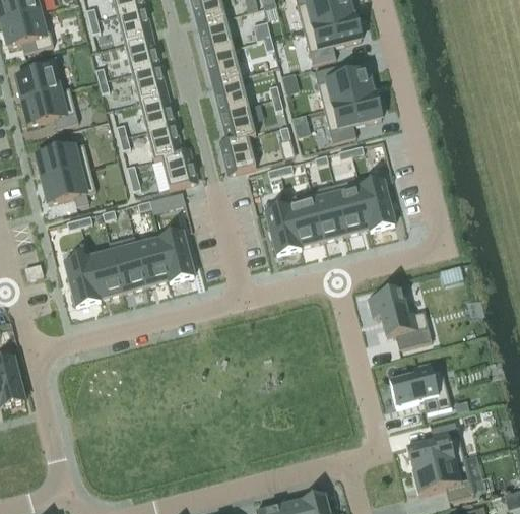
[(0,0),(0,15),(2,21),(45,11),(42,0),(0,0)]
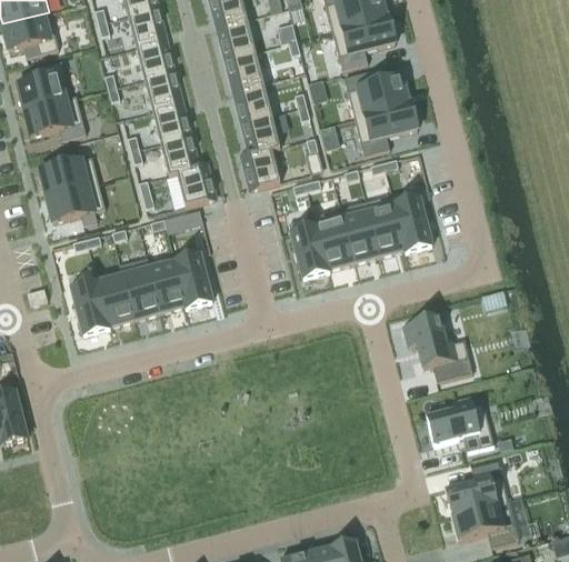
[(123,0),(128,16),(157,8),(155,0),(123,0)]
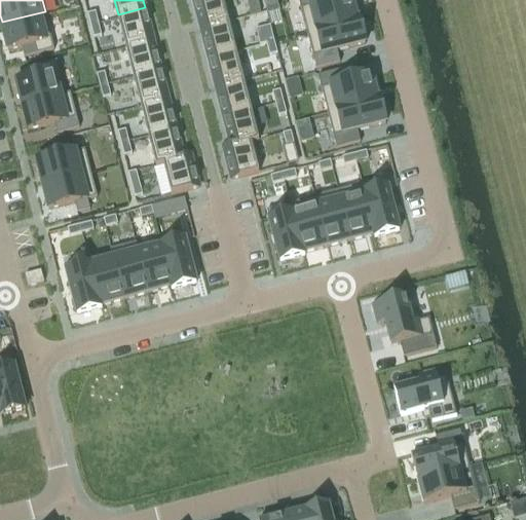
[(194,0),(200,25),(228,17),(224,0),(194,0)]
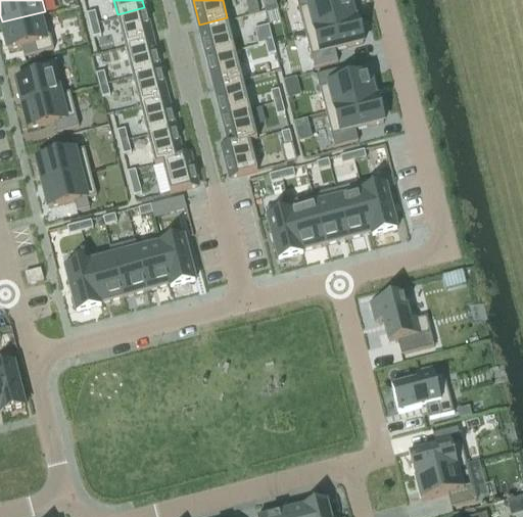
[(297,0),(304,30),(357,15),(357,14),(354,15),(350,0),(297,0)]
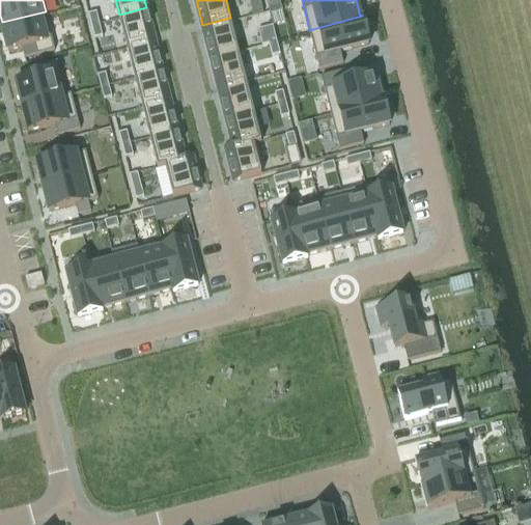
[(96,7),(88,9),(91,22),(100,20),(96,7)]
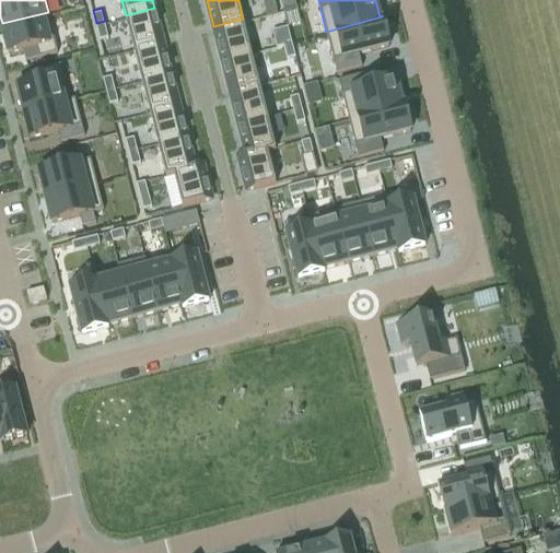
[(154,8),(126,15),(133,47),(163,39),(154,8)]
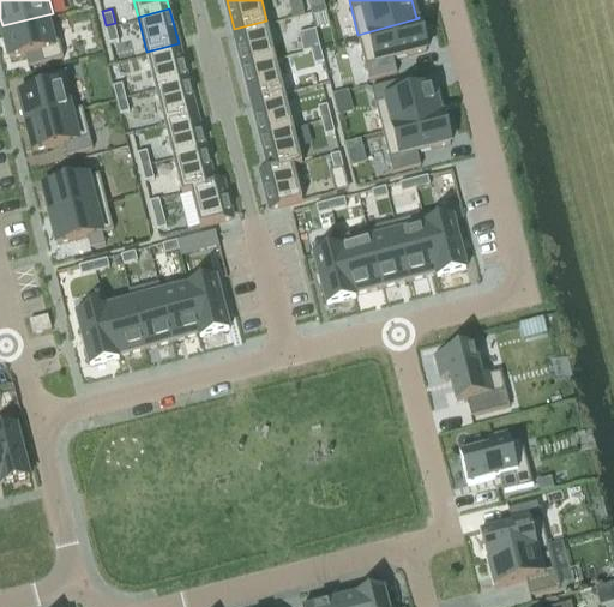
[(53,13),(2,25),(10,54),(25,49),(28,61),(62,53),(53,13)]
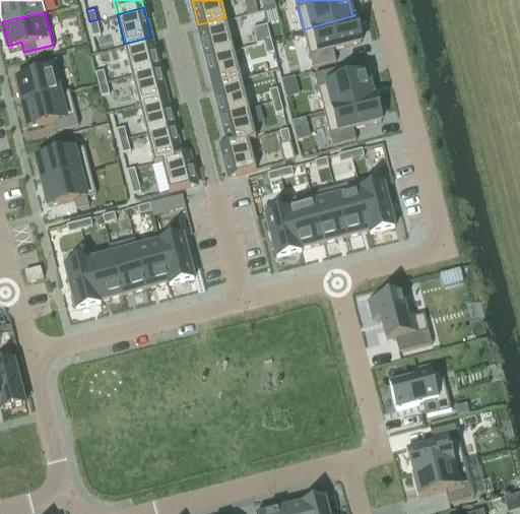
[(354,15),(303,29),(312,64),(336,58),(332,47),(361,39),(354,15)]
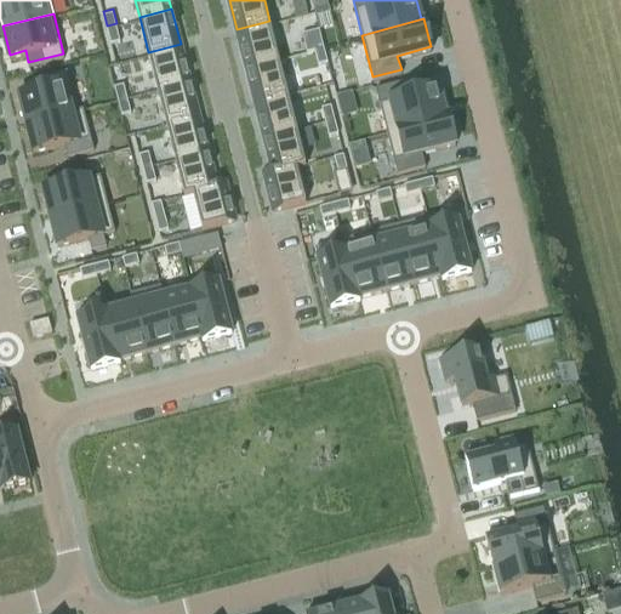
[(269,21),(237,29),(246,64),(278,56),(269,21)]
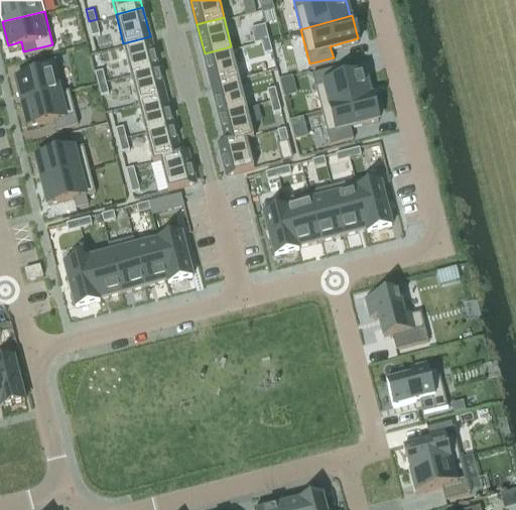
[(97,19),(89,21),(92,32),(99,30),(97,19)]
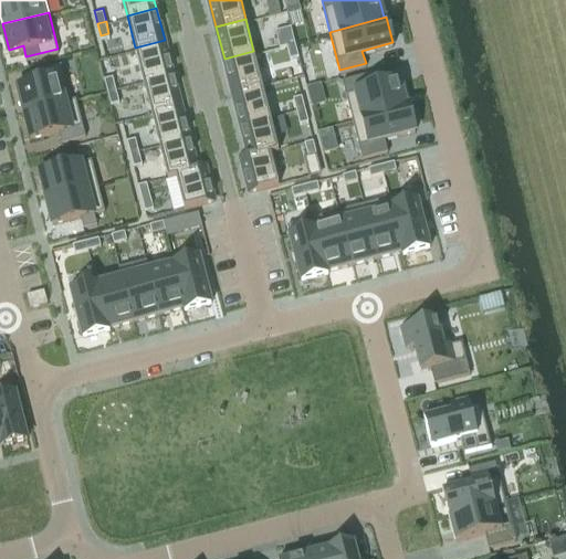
[(291,22),(274,27),(279,44),(286,42),(295,40),(291,22)]
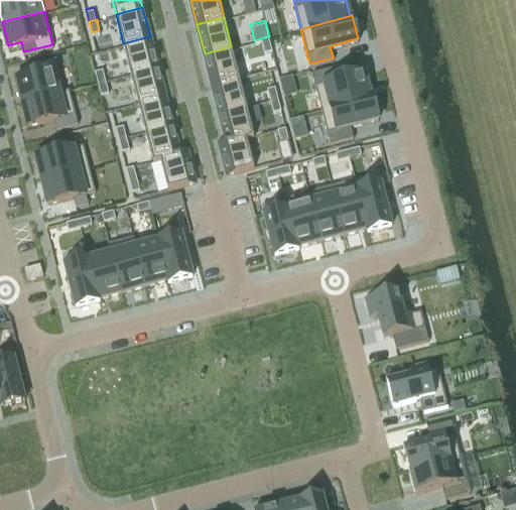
[(150,36),(123,43),(131,72),(157,65),(150,36)]
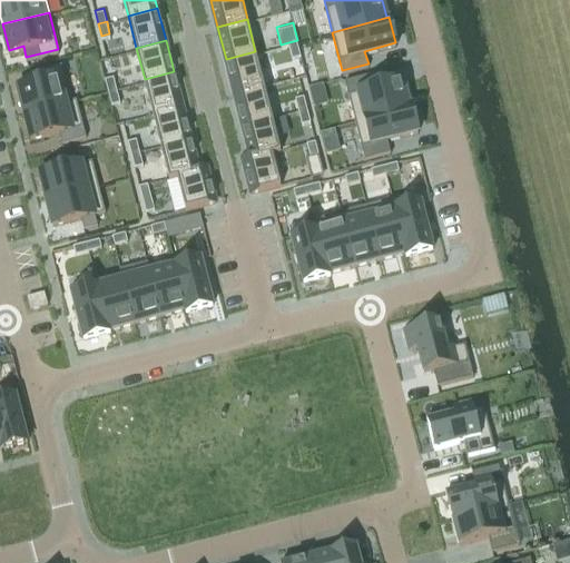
[(297,40),(288,42),(292,56),(301,53),(297,40)]
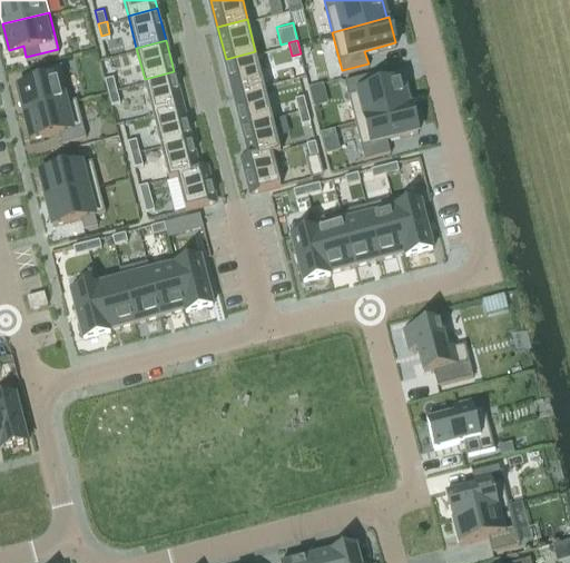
[(255,51),(226,59),(234,90),(264,82),(255,51)]
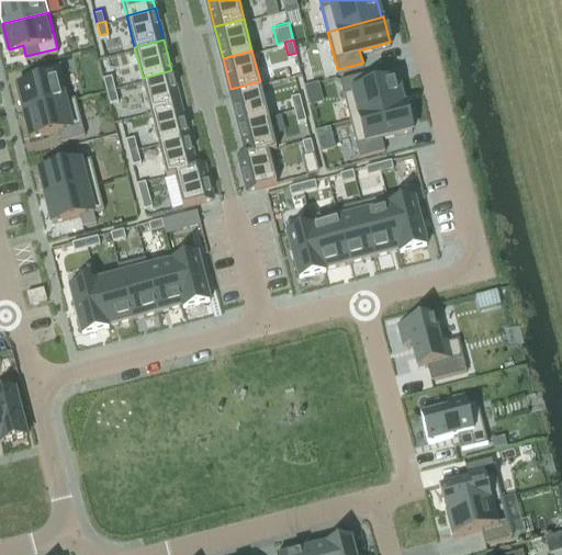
[(32,80),(18,83),(23,108),(69,95),(60,60),(29,69),(32,80)]
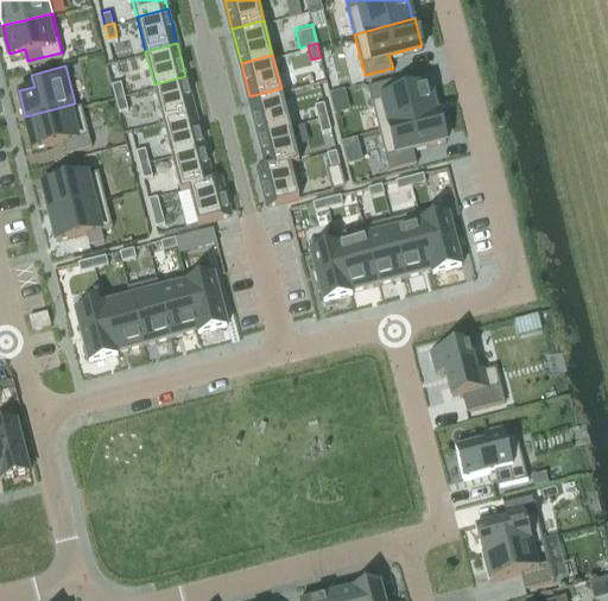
[(185,76),(154,84),(163,119),(195,111),(185,76)]
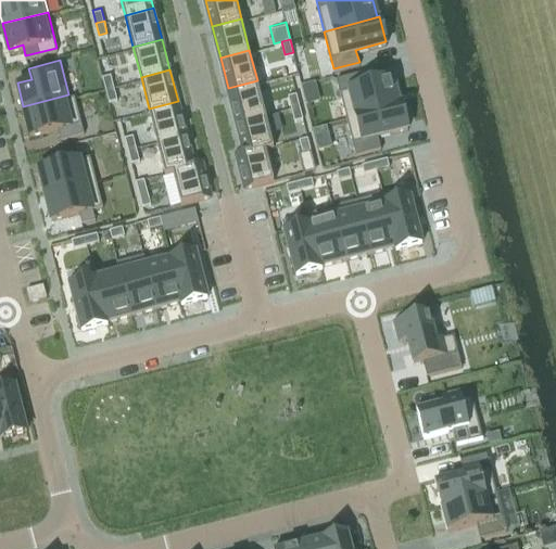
[(361,69),(336,76),(345,115),(401,101),(401,100),(399,101),(392,75),(364,83),(361,69)]
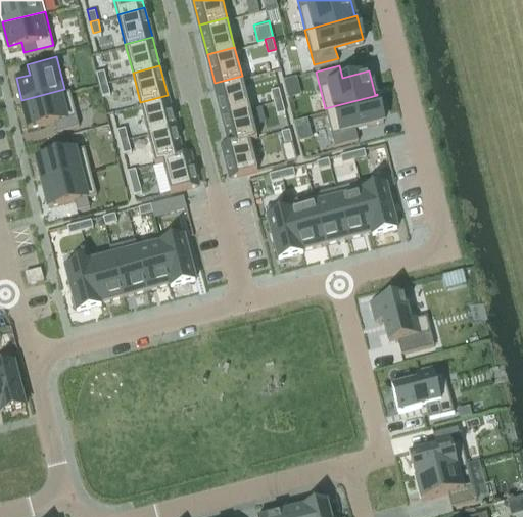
[(104,67),(96,69),(99,82),(107,80),(104,67)]
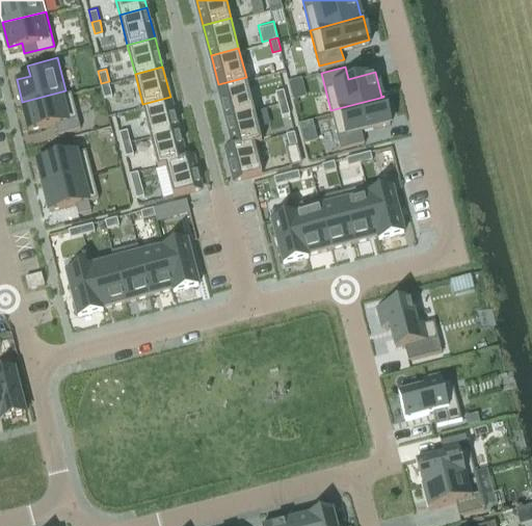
[(246,77),(218,84),(225,114),(254,107),(246,77)]
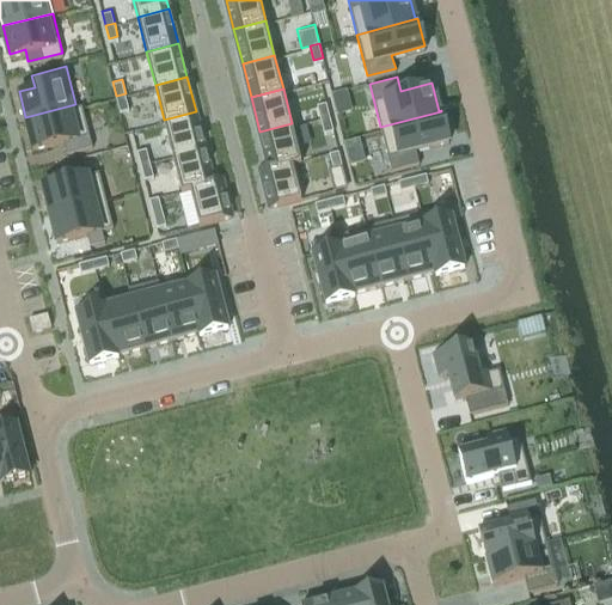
[(126,93),(116,96),(120,109),(129,107),(126,93)]
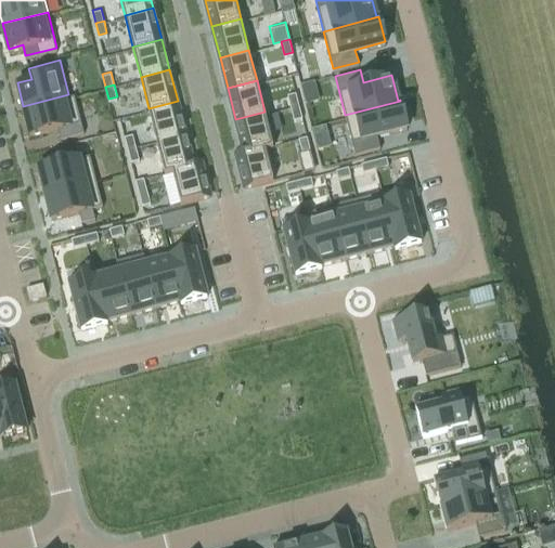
[(296,90),(287,92),(291,105),(298,103),(296,90)]
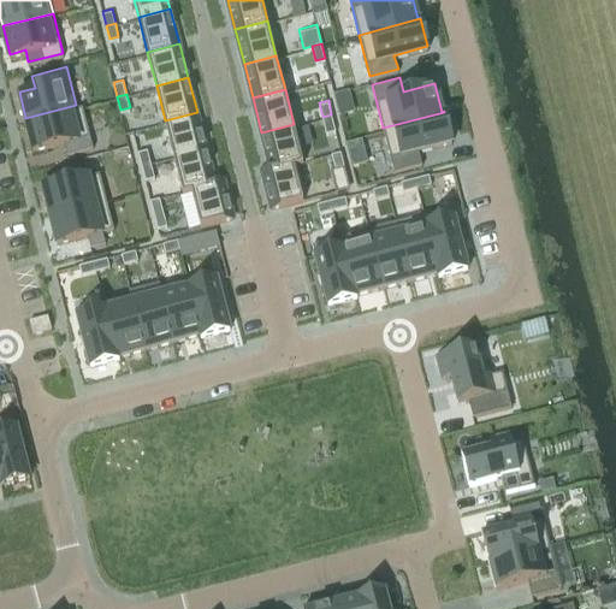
[(76,105),(25,118),(33,147),(63,140),(66,152),(93,145),(82,104),(76,105)]
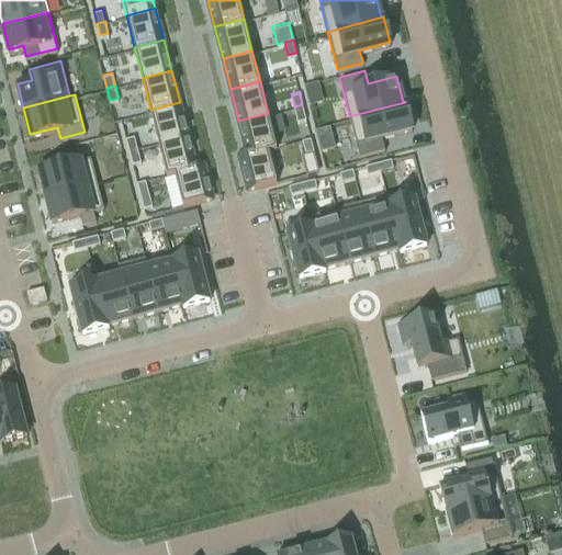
[(180,102),(150,110),(158,142),(188,134),(180,102)]
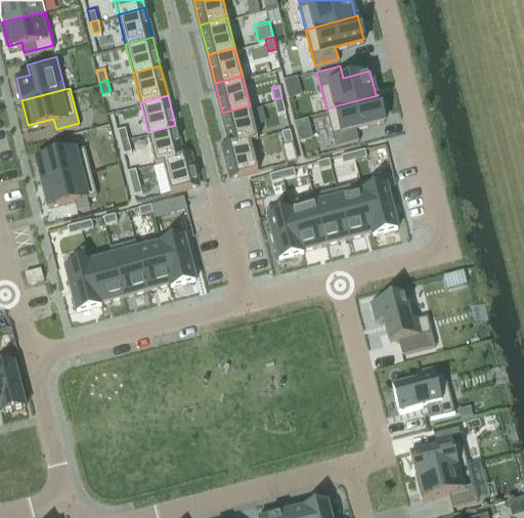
[(378,95),(325,109),(335,144),(358,138),(355,126),(384,119),(378,95)]
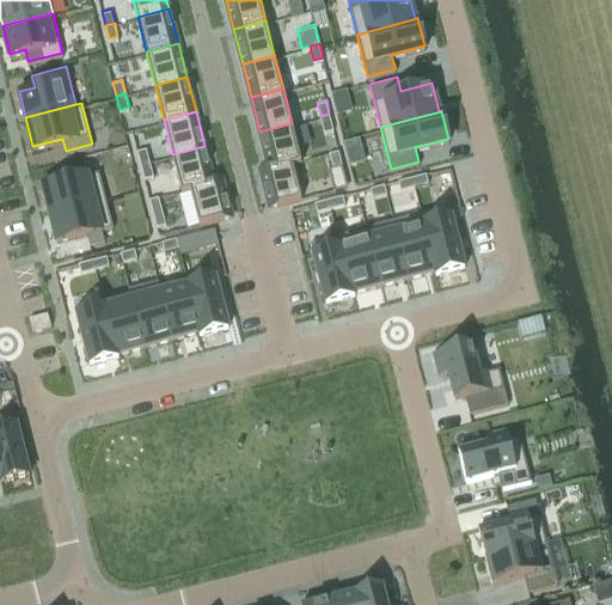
[(329,114),(320,116),(324,130),(332,128),(329,114)]
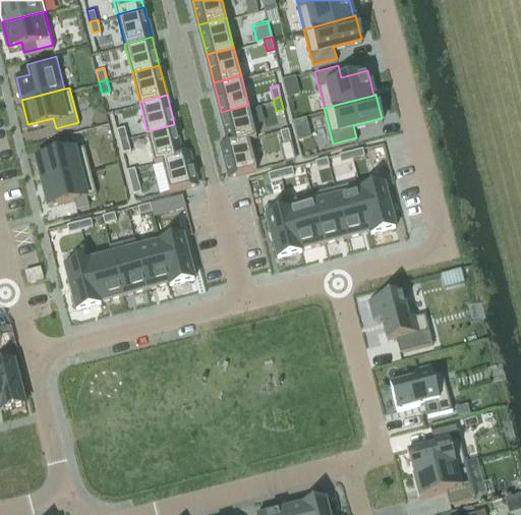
[(228,140),(221,141),(221,144),(255,133),(248,105),(221,112),(228,140)]
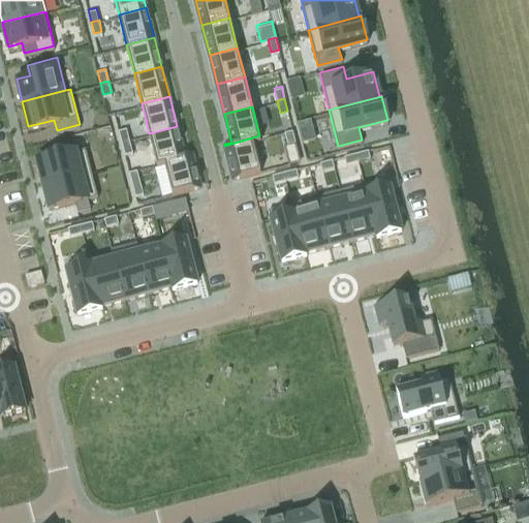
[(126,126),(118,128),(121,140),(129,137),(126,126)]
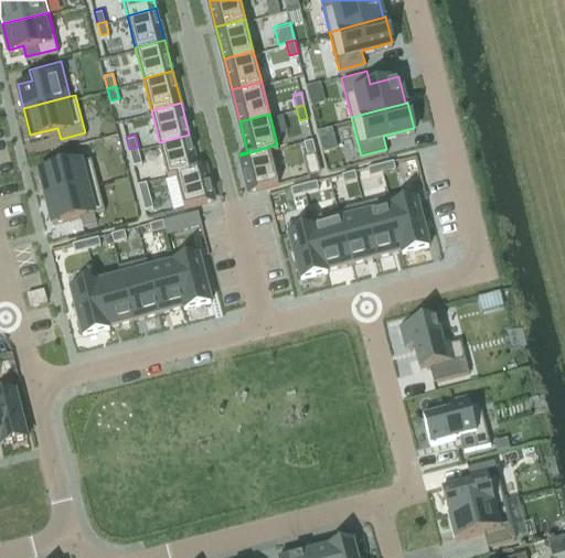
[(189,135),(159,142),(168,173),(205,164),(204,163),(196,164),(189,135)]
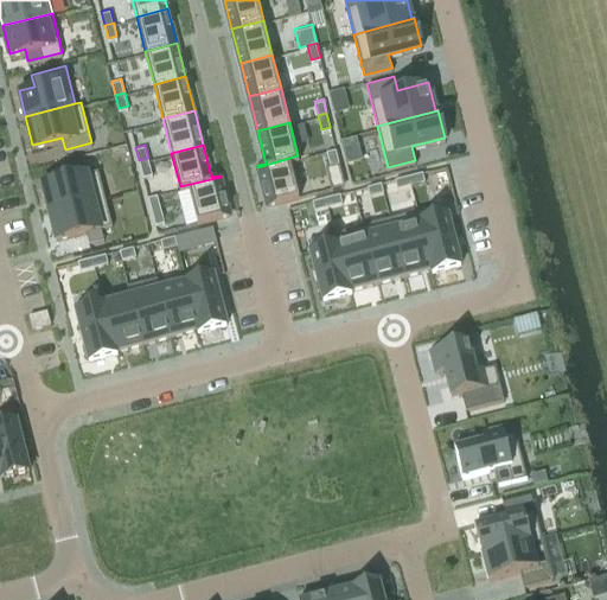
[(336,147),(326,150),(330,163),(339,160),(336,147)]
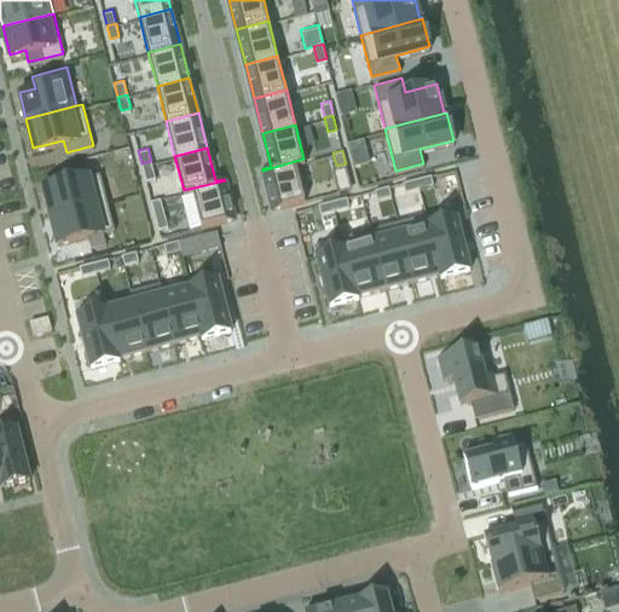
[(304,159),(262,171),(272,206),(305,197),(295,163),(305,161),(304,159)]
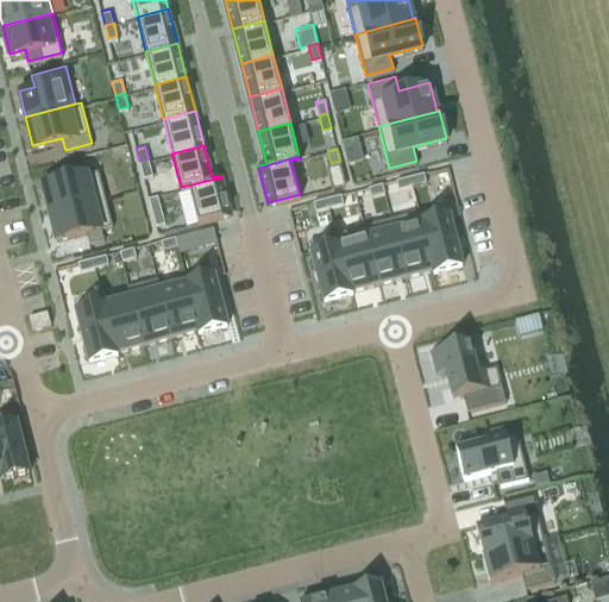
[(149,158),(139,161),(143,175),(152,173),(149,158)]
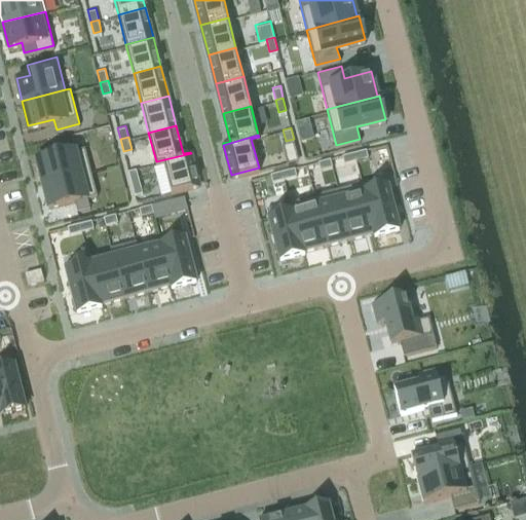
[(62,151),(36,157),(42,182),(90,170),(84,146),(75,148),(72,138),(60,141),(62,151)]
